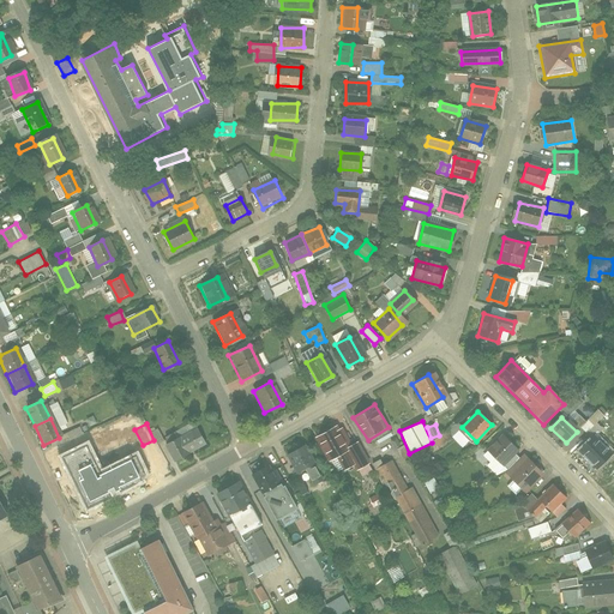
[(335,426),(313,438),(327,462),(338,455),(347,470),(354,467),(356,470),(369,462),(357,443),(348,447),(335,426)]
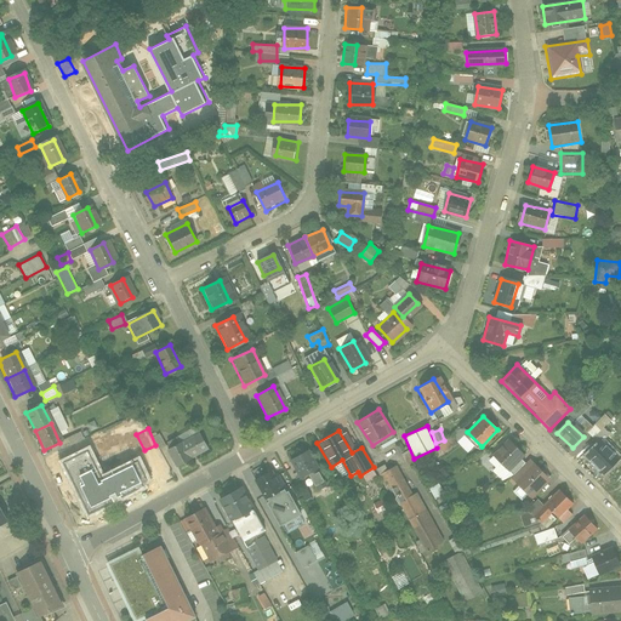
[(208,449),(199,433),(166,449),(175,466),(208,449)]
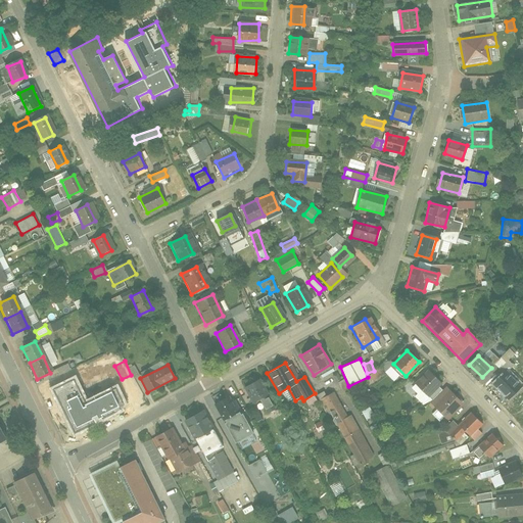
[(64,385),(75,380),(70,371),(60,376),(64,385)]
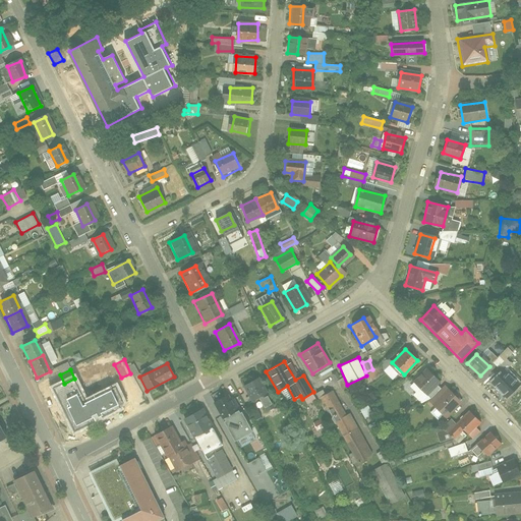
[(102,390),(112,385),(104,369),(94,373),(102,390)]
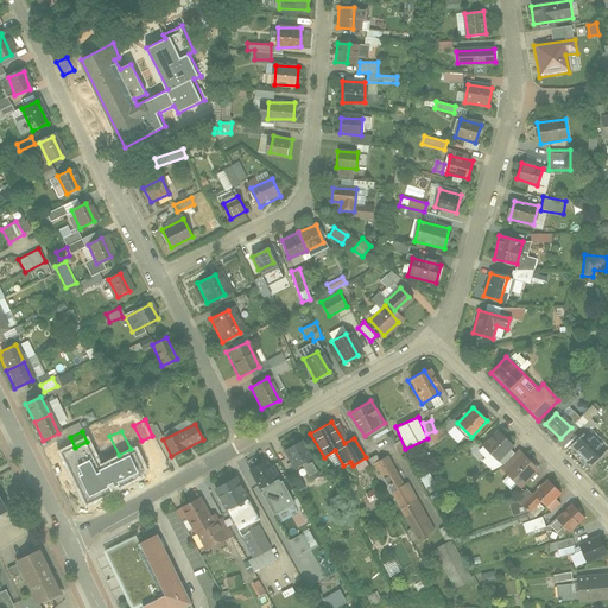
[(510,444),(496,432),(483,447),(495,460),(510,444)]
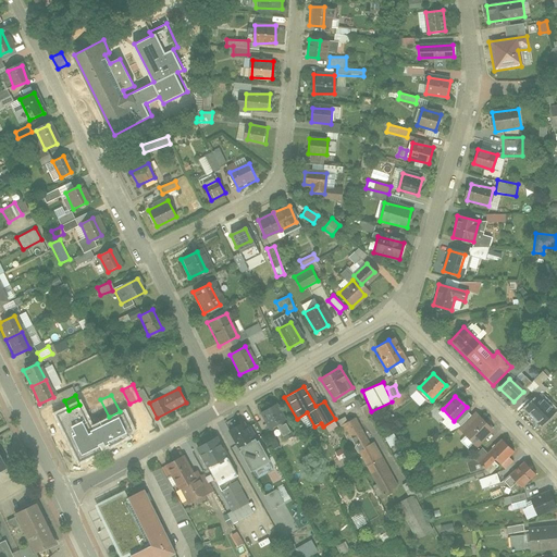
[(525,411),(542,425),(554,412),(537,397),(525,411)]
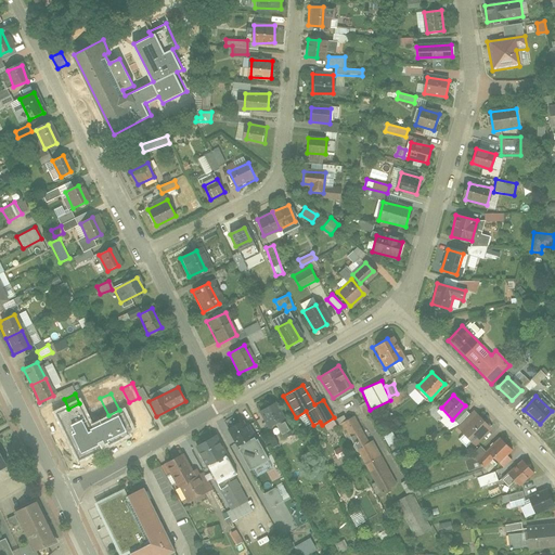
[(100,442),(104,440),(106,444),(132,430),(124,413),(92,428),(79,403),(68,409),(57,414),(80,460),(103,449),(100,442)]
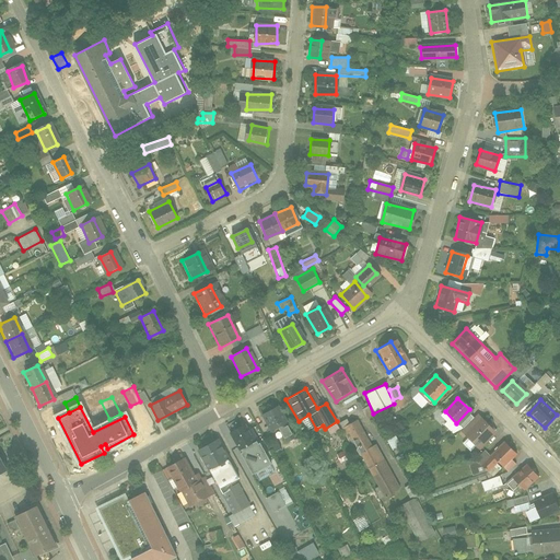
[(270,407),(258,415),(269,432),(281,426),(270,407)]
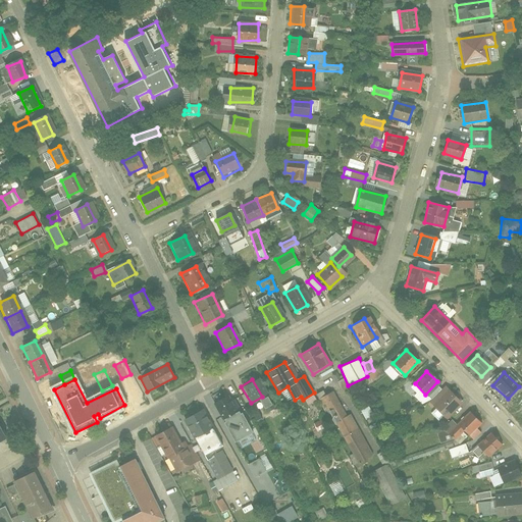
[(459,401),(444,387),(430,403),(446,417),(459,401)]
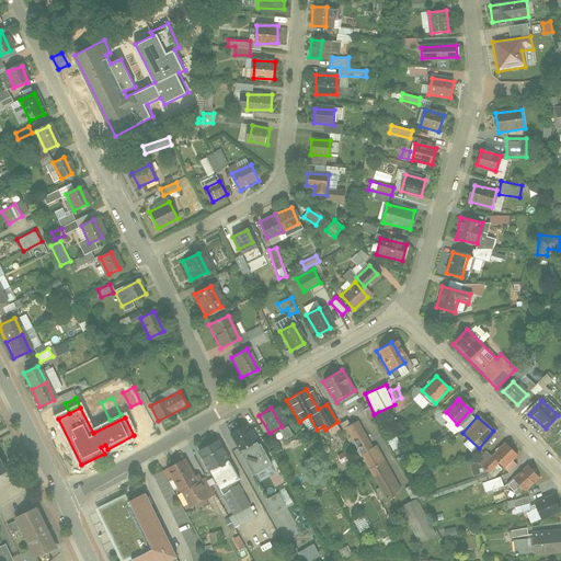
[(354,424),(342,431),(379,500),(391,493),(354,424)]
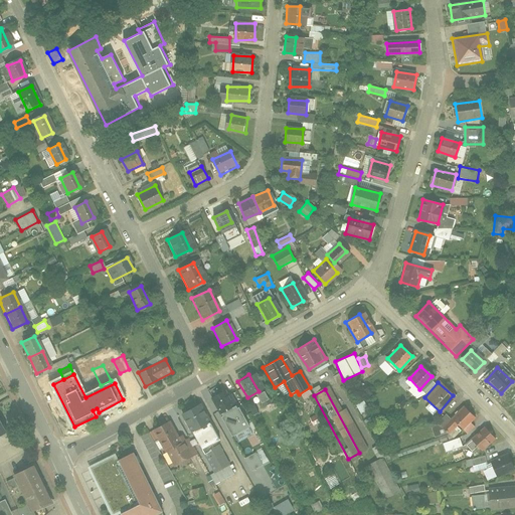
[(224,399),(219,391),(209,396),(214,405),(224,399)]
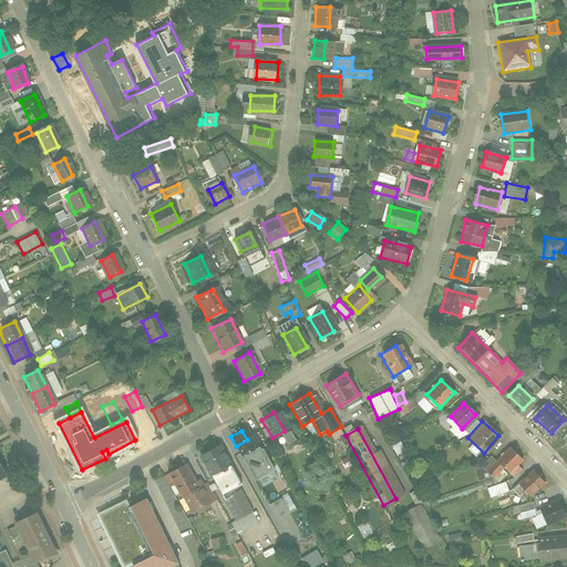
[(253,450),(247,440),(236,446),(241,456),(253,450)]
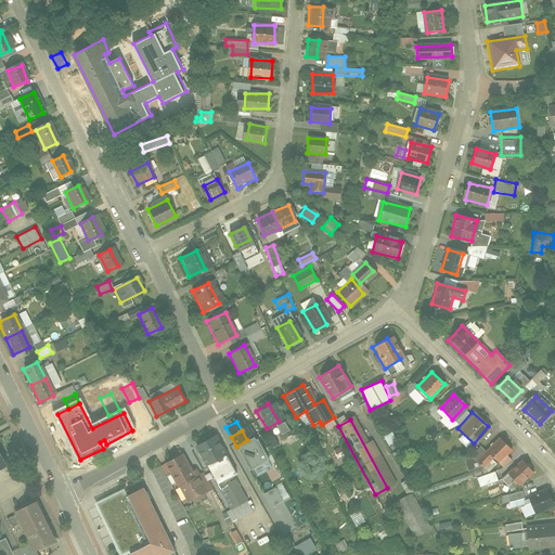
[(247,440),(236,447),(252,470),(269,460),(255,436),(247,440)]
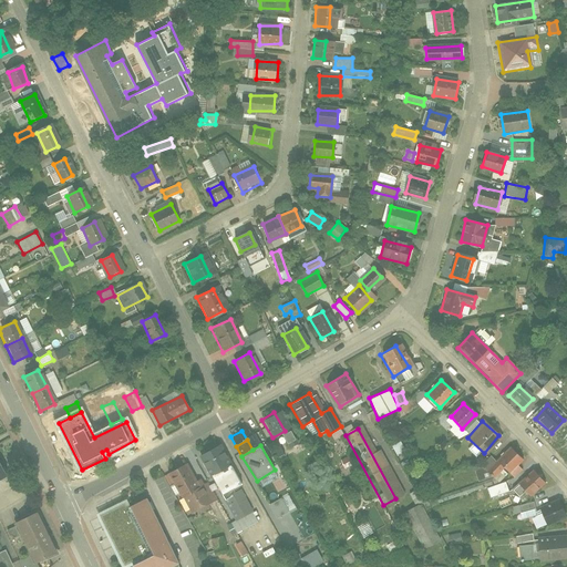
[(522,459),(509,447),(496,463),(508,473),(522,459)]
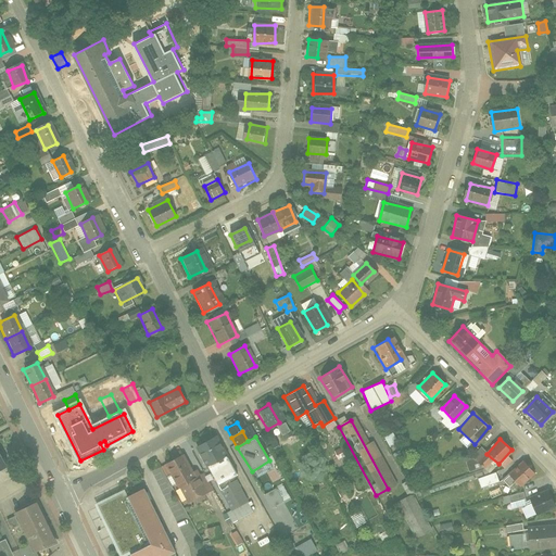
[(209,442),(197,449),(206,467),(209,466),(219,459),(209,442)]
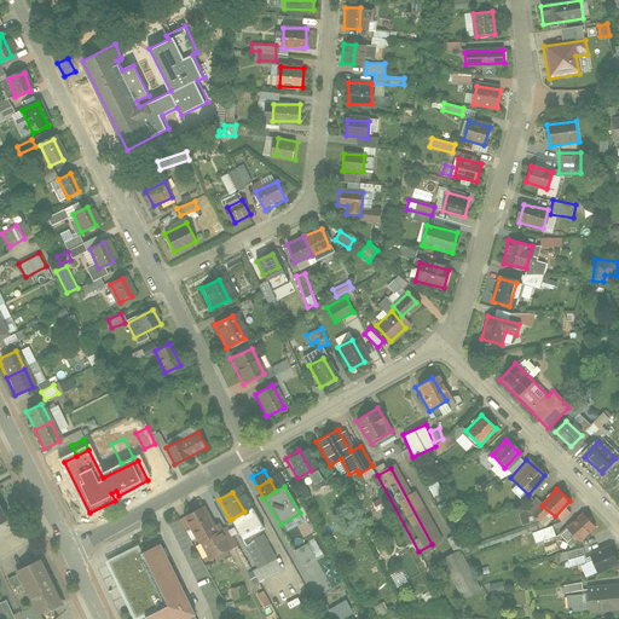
[(244,512),(232,519),(244,541),(260,531),(264,528),(252,507),(244,512)]
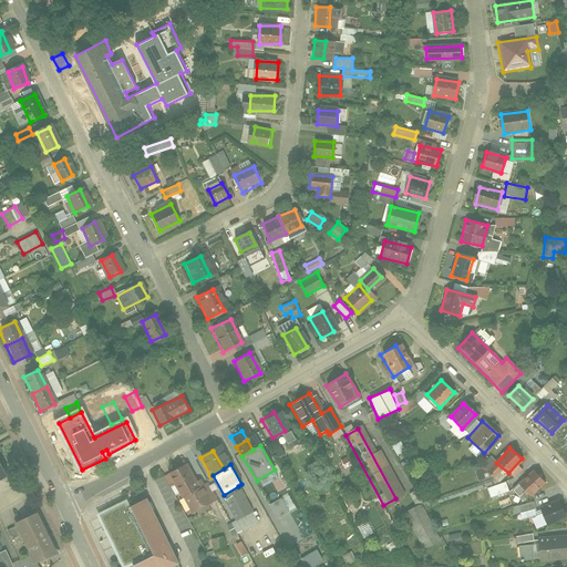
[(186,465),(167,476),(189,516),(216,502),(204,480),(196,483),(186,465)]
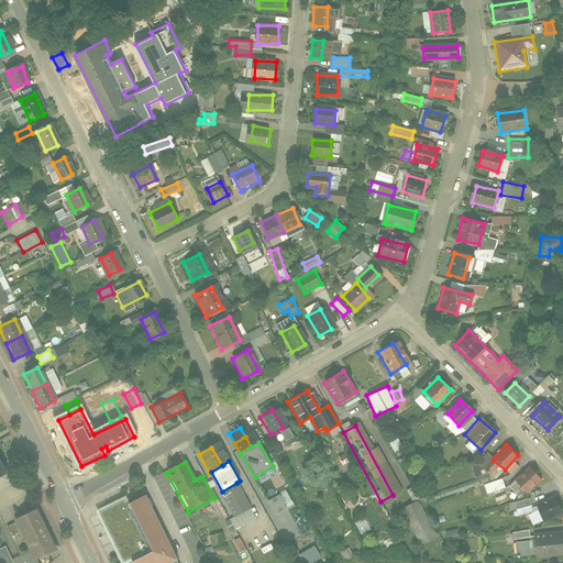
[(539,479),(529,468),(516,482),(525,492),(539,479)]
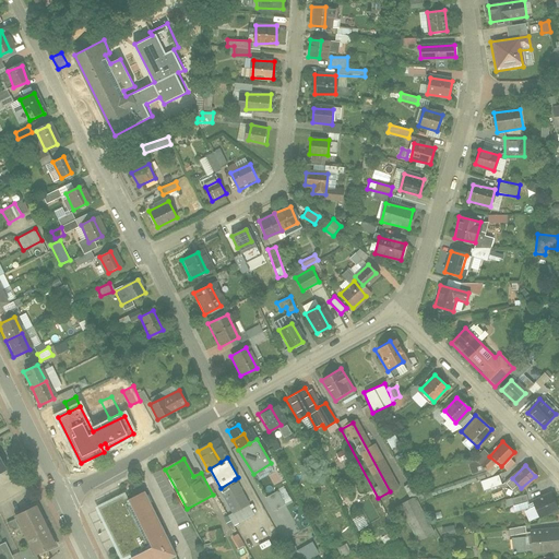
[(235,479),(221,488),(235,513),(249,506),(235,479)]
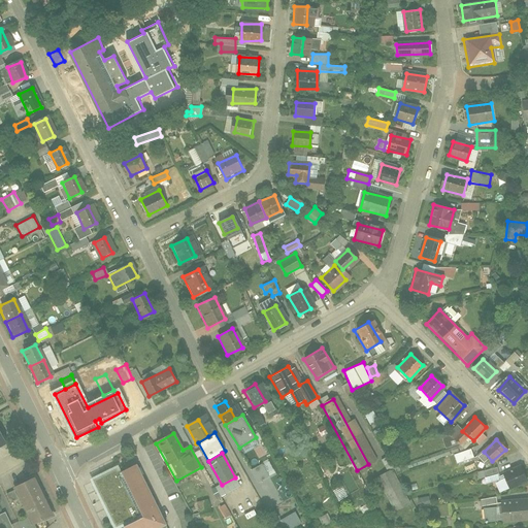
[(382,460),(386,469),(391,466),(386,457),(382,460)]
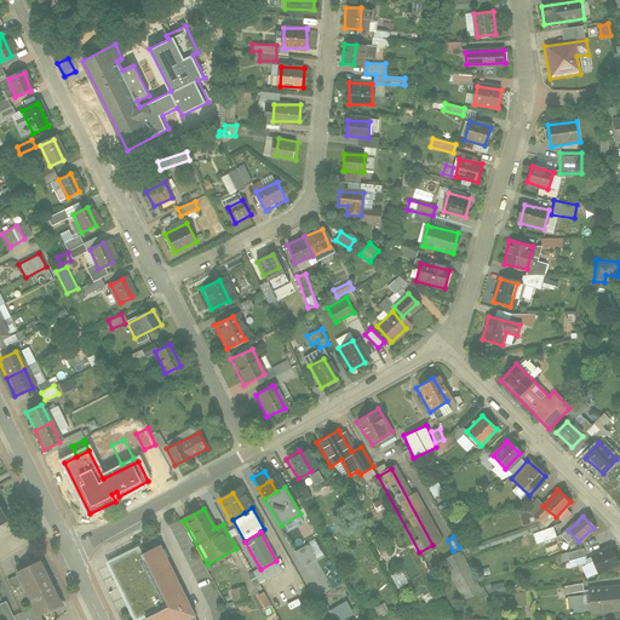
[(317,540),(294,551),(300,567),(323,556),(317,540)]
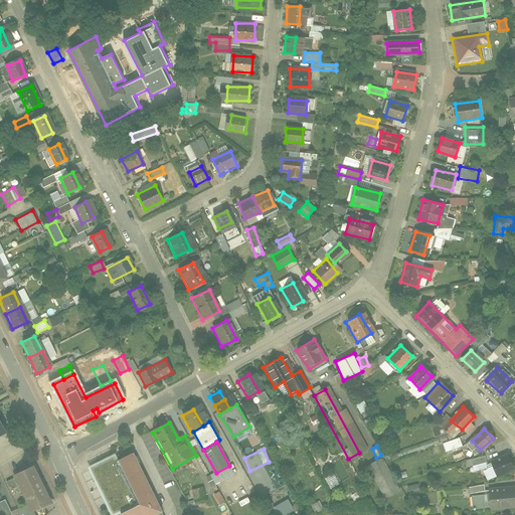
[(157,514),(162,513),(133,455),(118,462),(116,457),(88,471),(110,514),(118,514),(119,514),(118,514),(157,514)]
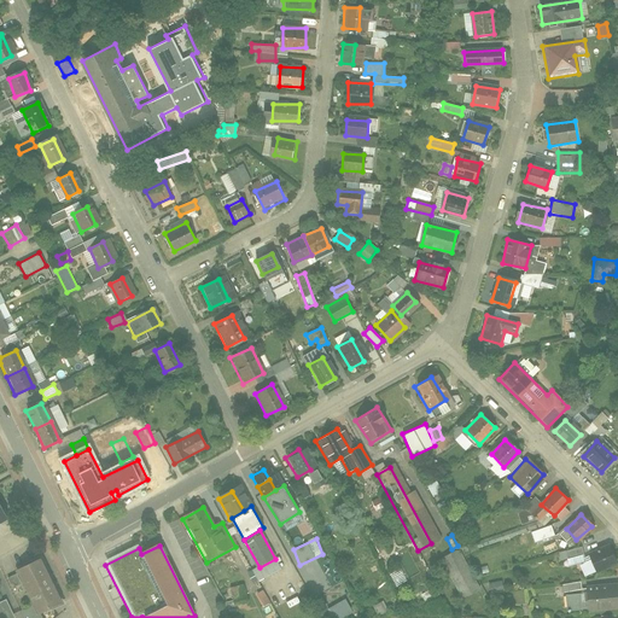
[(459,549),(441,558),(460,599),(478,590),(459,549)]
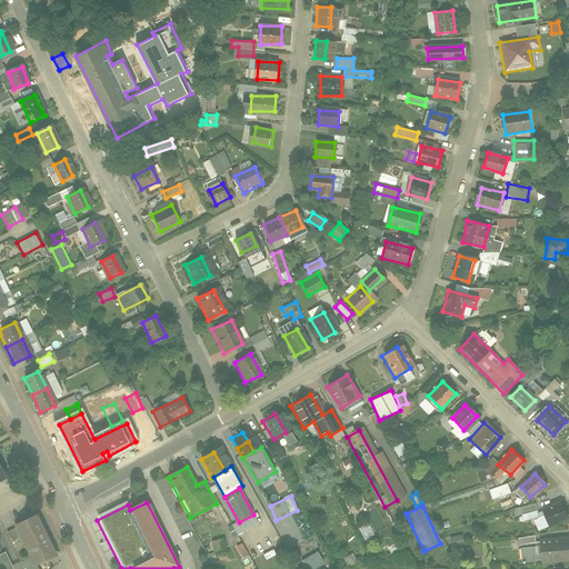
[(567,521),(561,506),(546,511),(550,527),(567,521)]
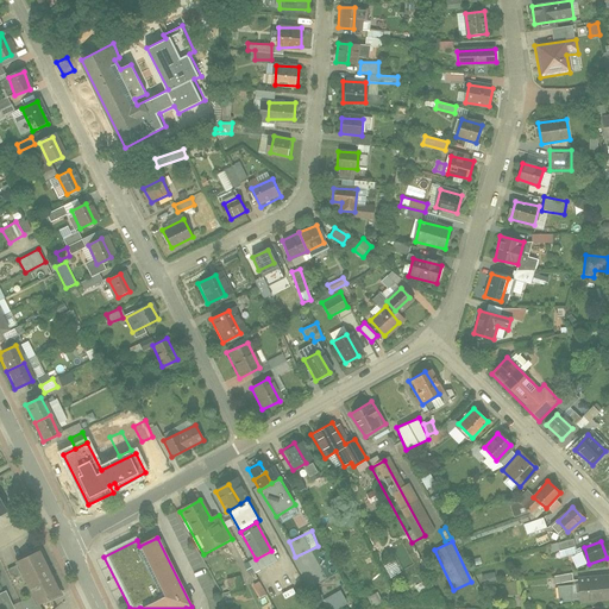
[(54,598),(31,556),(17,563),(39,606),(54,598)]
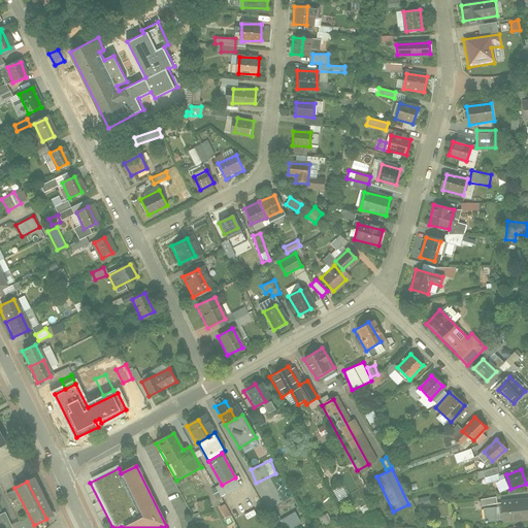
[(196,502),(199,518),(211,516),(208,499),(196,502)]
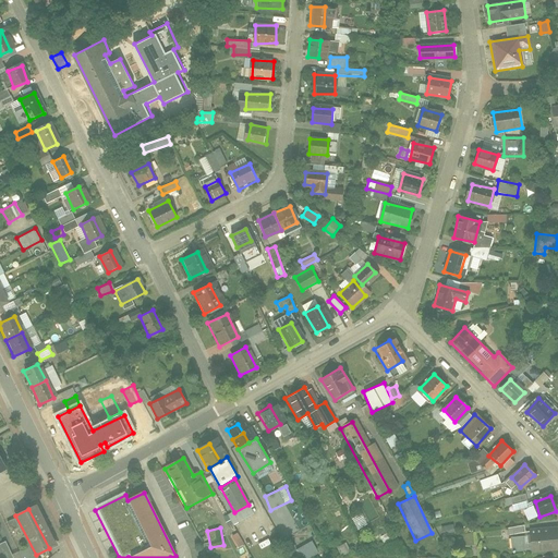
[(557,548),(556,531),(529,533),(530,550),(557,548)]
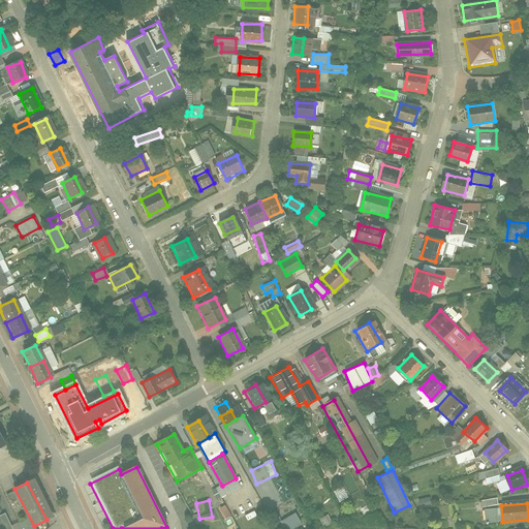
[(225,505),(220,507),(225,519),(230,517),(225,505)]
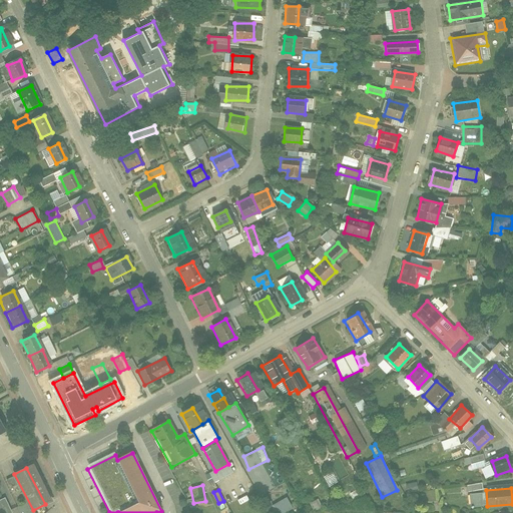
[(287,497),(271,506),(275,512),(285,512),(294,508),(287,497)]
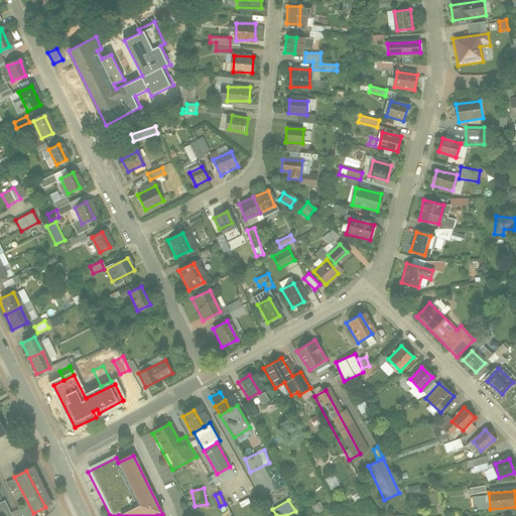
[(0,504),(0,515),(12,515),(6,502),(0,504)]
